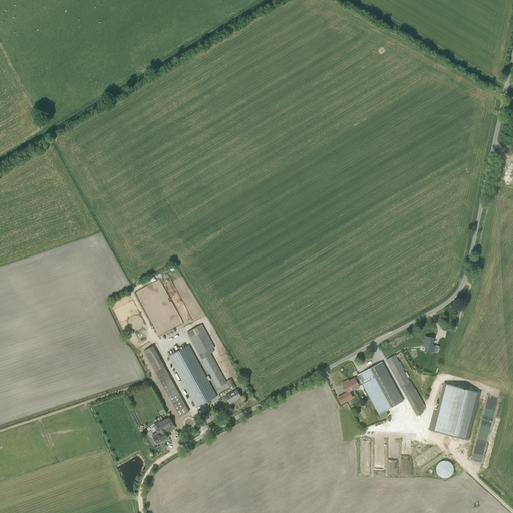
[(226,382),(210,354),(214,352),(212,349),(214,348),(202,324),(187,333),(217,388),(226,383),(230,390),(235,387),(231,379),(226,382)]
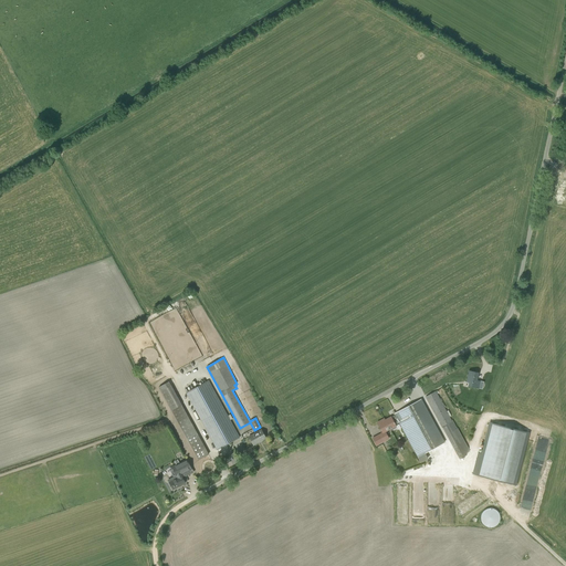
[(479,388),(480,381),(477,380),(479,373),(469,371),(467,383),(470,383),(470,386),(479,388)]
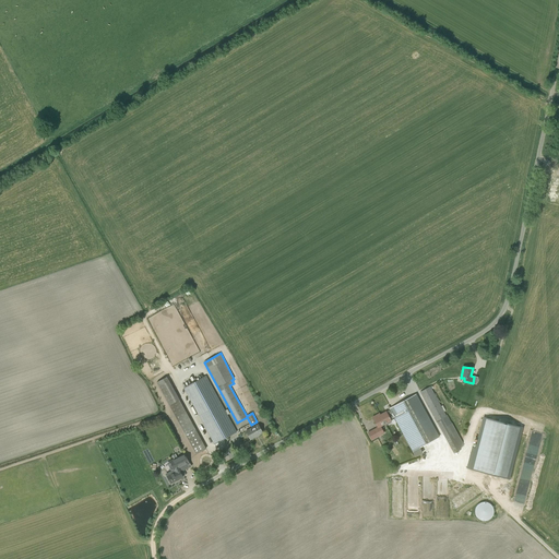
[(214,444),(237,432),(206,376),(183,388),(214,444)]
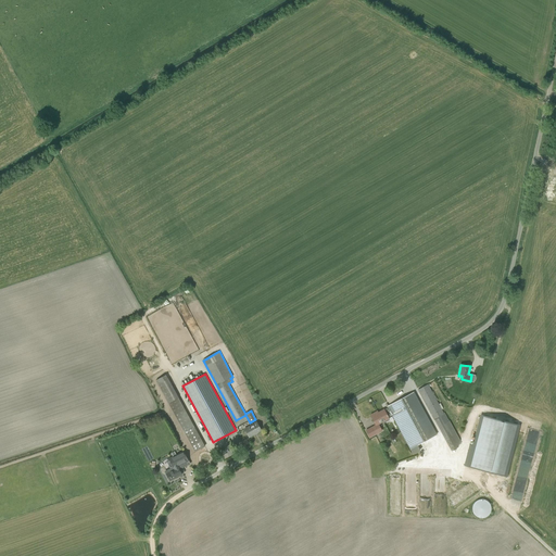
[(194,452),(205,446),(166,375),(155,380),(194,452)]
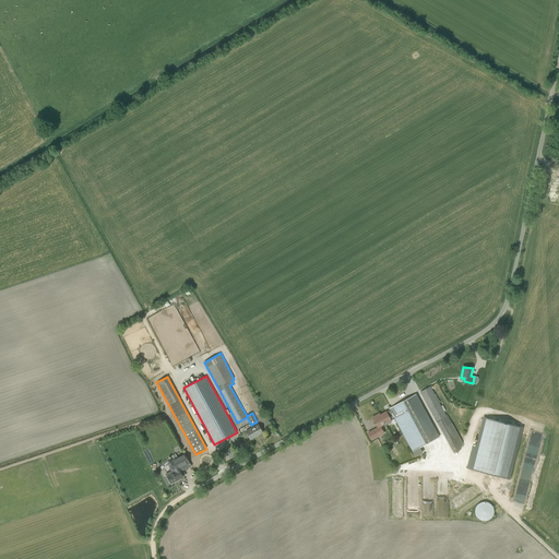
[(450,424),(430,387),(420,392),(437,423),(453,453),(461,450),(463,443),(452,423),(450,424)]
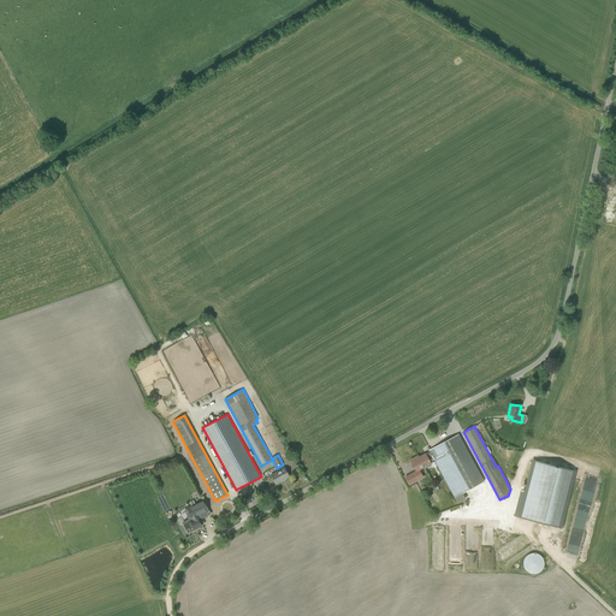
[(455,498),(462,493),(484,481),(471,457),(458,434),(455,436),(430,450),(428,450),(430,452),(426,455),(425,454),(419,457),(418,455),(410,460),(412,461),(416,471),(414,471),(415,472),(412,474),(406,478),(409,485),(415,483),(424,478),(419,469),(431,463),(430,462),(434,461),(455,498)]
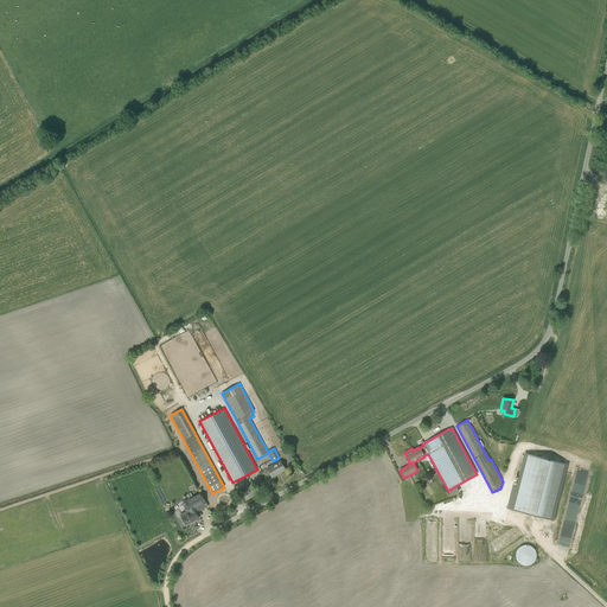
[(511,478),(504,500),(549,513),(566,459),(525,446),(516,479),(511,478)]
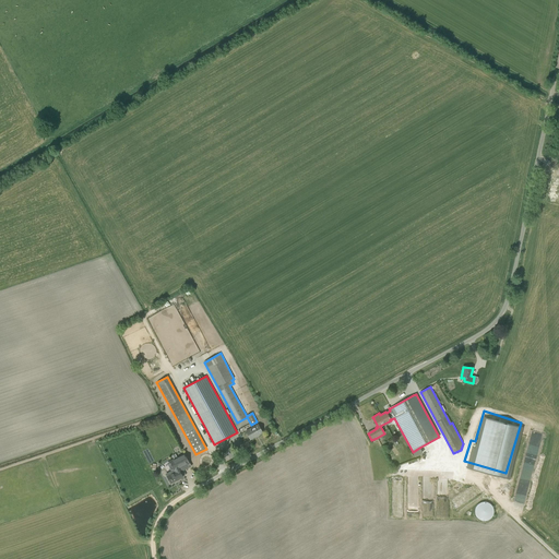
[(249,439),(262,432),(258,425),(246,431),(249,439)]
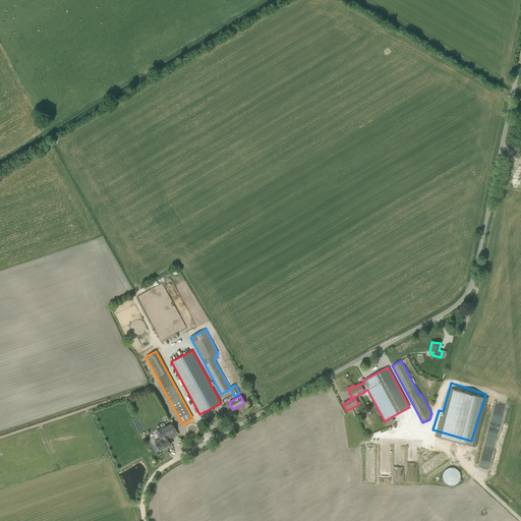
[(161,450),(170,445),(166,436),(176,430),(172,423),(163,428),(165,432),(160,436),(162,440),(158,443),(161,450)]
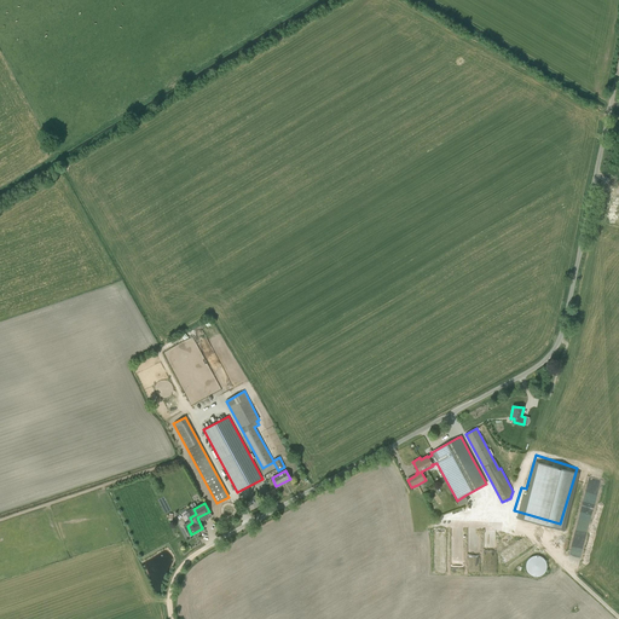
[(537,577),(538,577),(539,577),(541,576),(542,576),(543,574),(544,573),(545,572),(545,571),(547,570),(547,568),(547,567),(547,566),(547,563),(547,562),(545,561),(544,560),(543,559),(542,557),(541,557),(539,556),(538,556),(537,556),(536,556),(534,556),(533,556),(532,557),(531,557),(530,559),(528,559),(528,560),(527,561),(527,562),(526,563),(526,565),(526,566),(526,567),(526,568),(527,570),(527,571),(528,572),(528,573),(530,574),(531,574),(532,576),(533,576),(534,577),(536,577),(537,577)]
